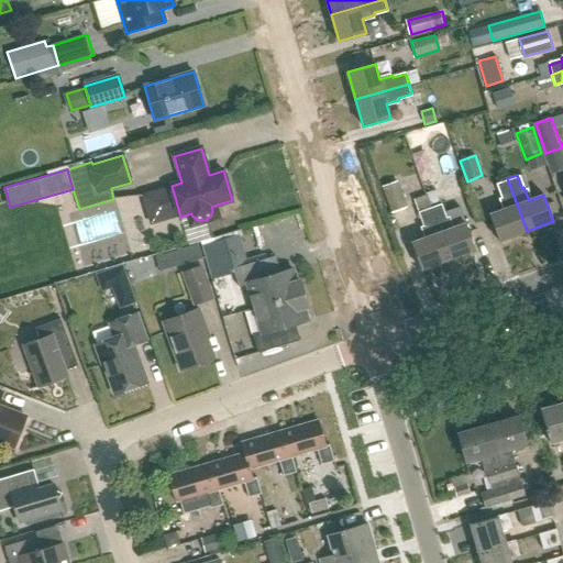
[(489,213),(499,241),(527,231),(507,178),(497,181),(503,195),(500,196),(505,209),(489,213)]
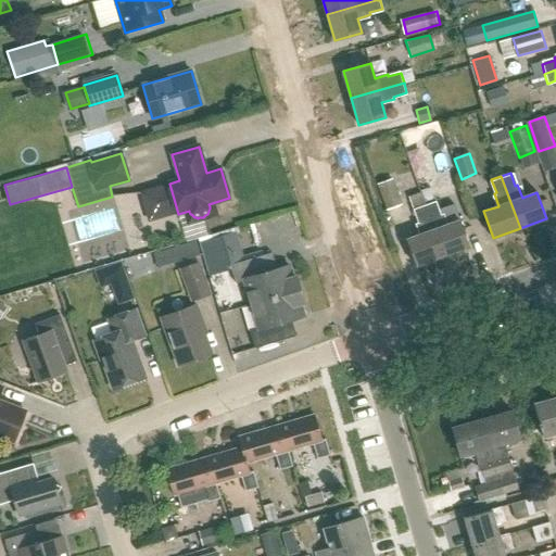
[(386,210),(402,204),(393,179),(377,185),(386,210)]
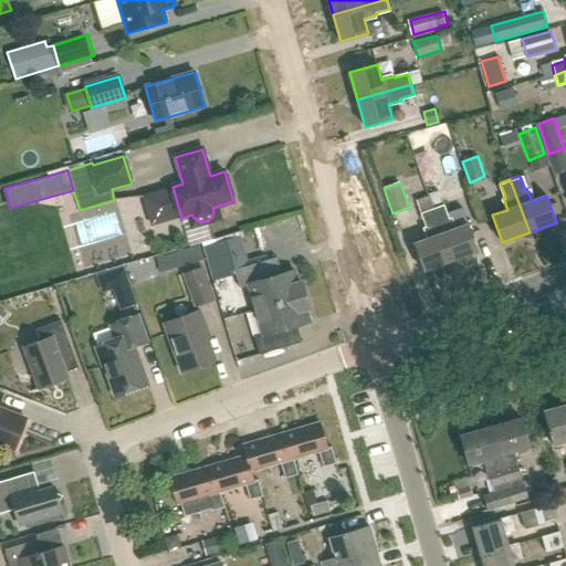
[(443,203),(439,191),(427,196),(451,261),(478,251),(468,224),(452,230),(448,217),(446,218),(441,205),(443,203)]
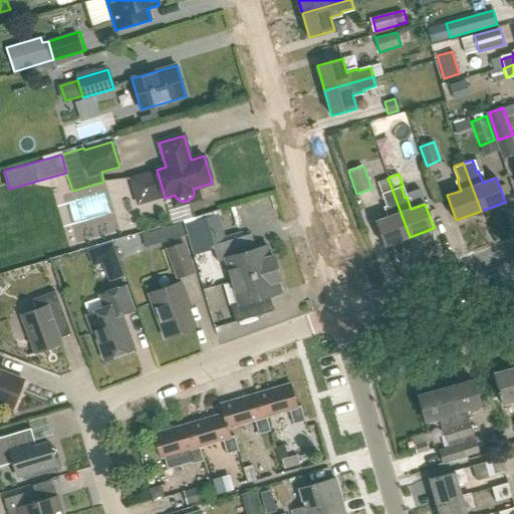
[(376,221),(386,246),(410,237),(388,178),(377,181),(381,193),(382,192),(388,204),(386,205),(390,216),(376,221)]
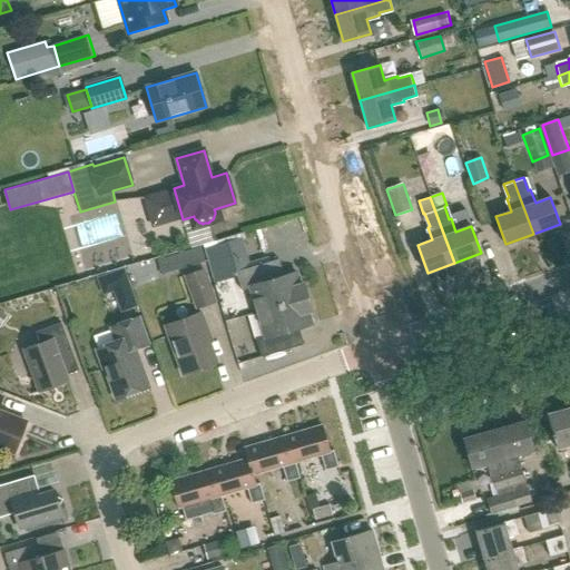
[(214,267),(243,258),(237,239),(208,248),(214,267)]
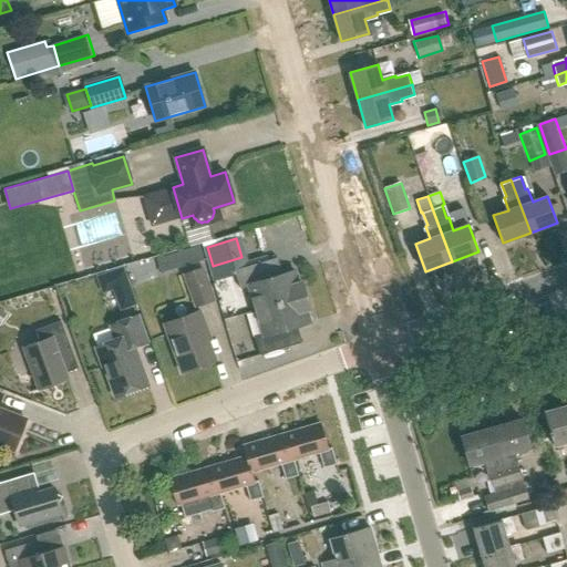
[(199,246),(174,254),(178,268),(204,260),(199,246)]
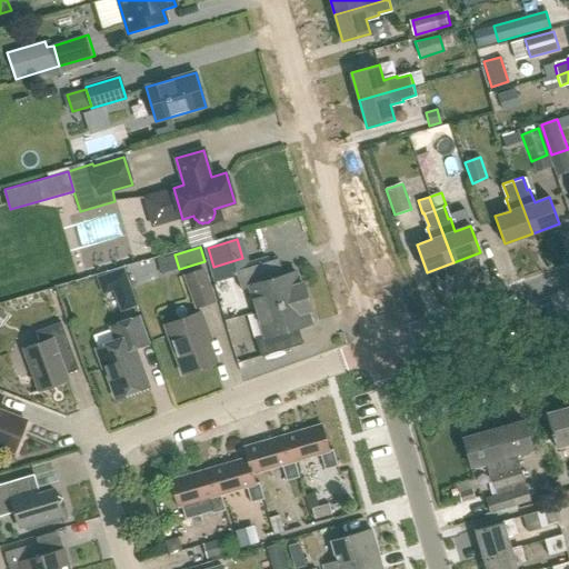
[(241,290),(250,288),(257,312),(307,297),(302,283),(299,285),(296,272),(283,276),(278,259),(236,272),(241,290)]
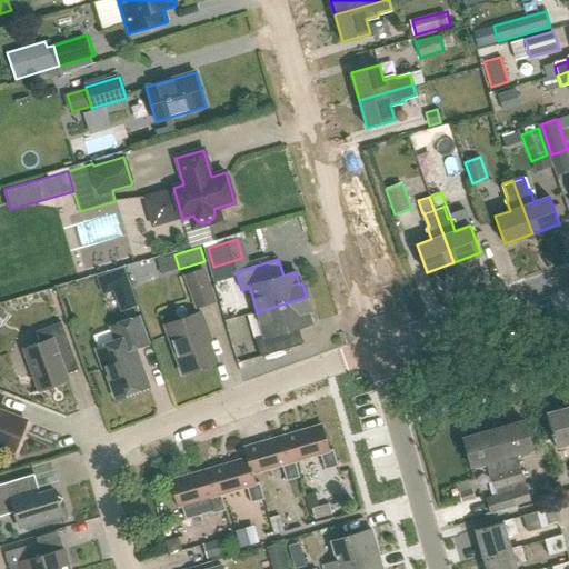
[(123,270),(99,279),(105,292),(128,285),(123,270)]
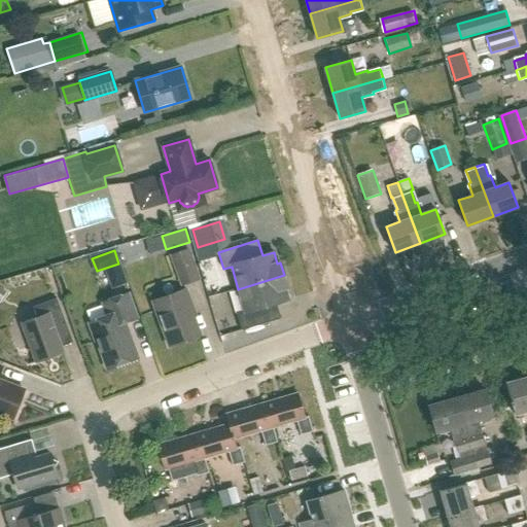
[(199,279),(188,250),(172,256),(182,285),(199,279)]
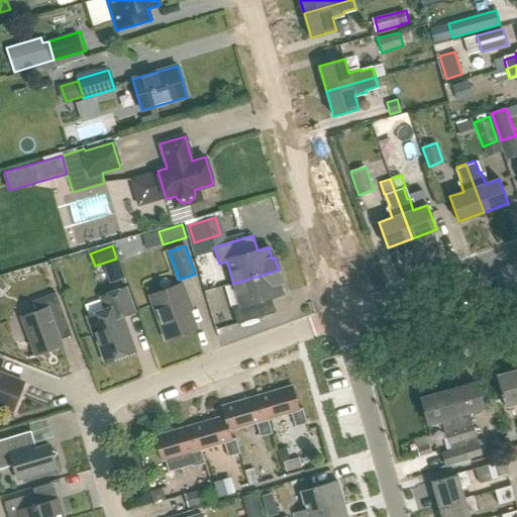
[(233,284),(239,305),(232,308),(237,324),(276,313),(271,298),(283,294),(280,283),(282,283),(279,270),(233,284)]
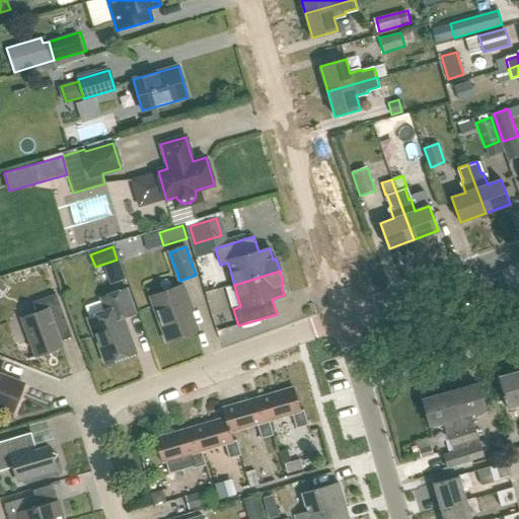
[(198,330),(188,303),(190,302),(183,286),(151,297),(166,342),(198,330)]
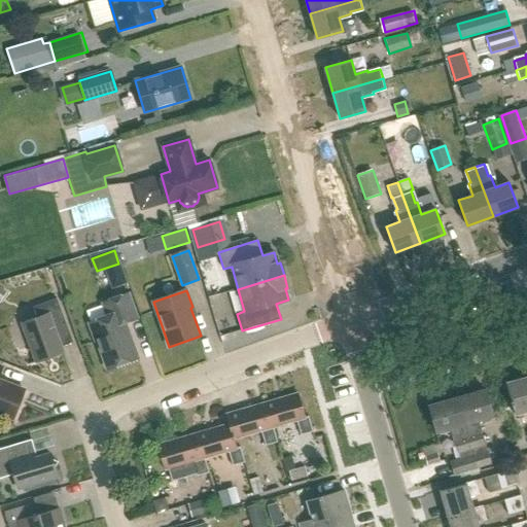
[(137,318),(128,294),(103,304),(107,316),(89,323),(96,341),(97,341),(107,370),(138,358),(126,323),(137,318)]
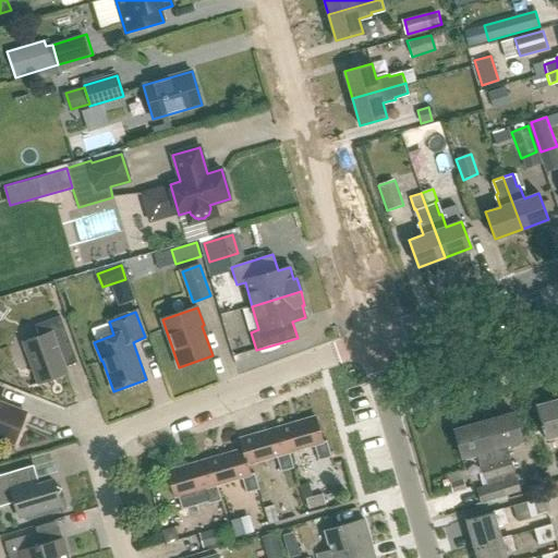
[(70,342),(60,316),(35,326),(39,337),(24,342),(39,384),(67,373),(57,347),(70,342)]
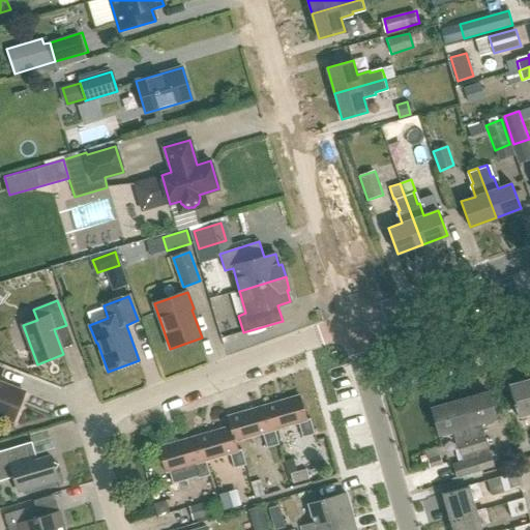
[(0,416),(12,421),(24,392),(0,382),(0,375),(2,370),(0,369),(0,416)]
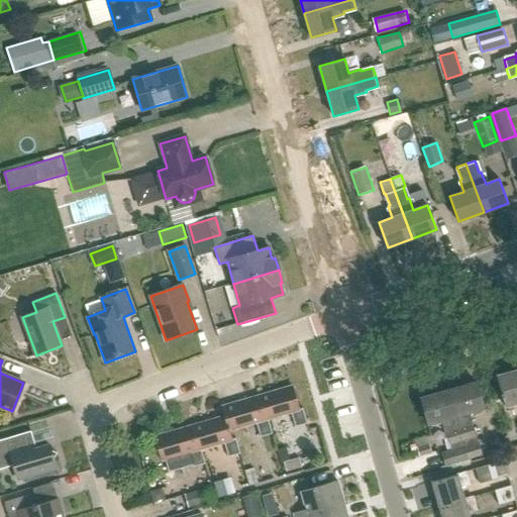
[(516,371),(498,377),(506,405),(516,401),(516,371)]
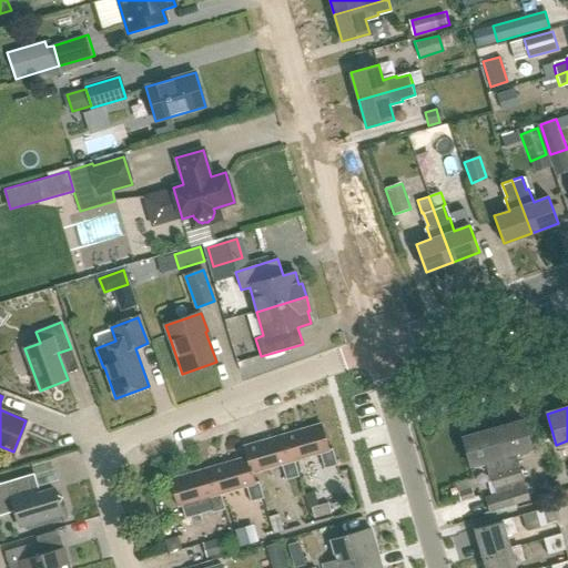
[(531,448),(524,421),(493,429),(515,505),(530,500),(516,453),(531,448)]
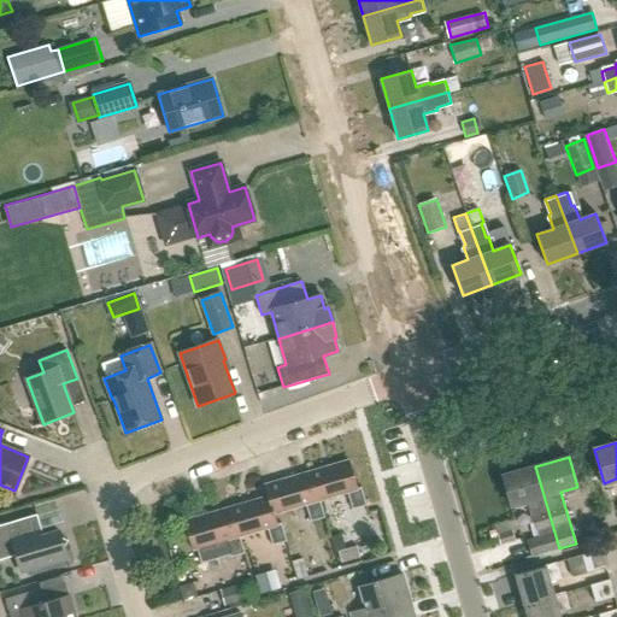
[(357,488),(350,460),(306,474),(315,503),(319,501),(347,493),(352,510),(366,506),(362,487),(357,488)]
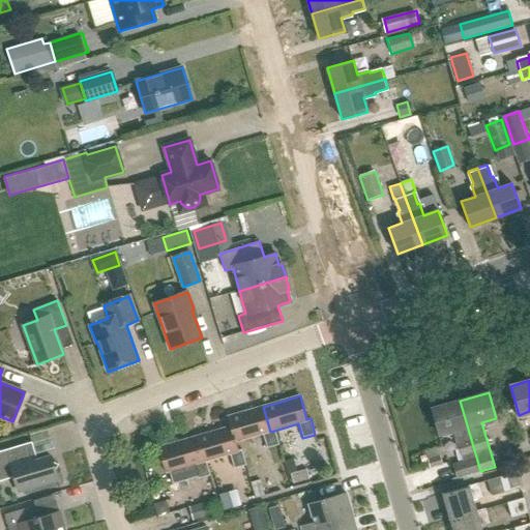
[(452,465),(457,478),(480,471),(460,401),(431,409),(439,435),(452,431),(457,444),(458,443),(462,457),(463,461),(452,465)]
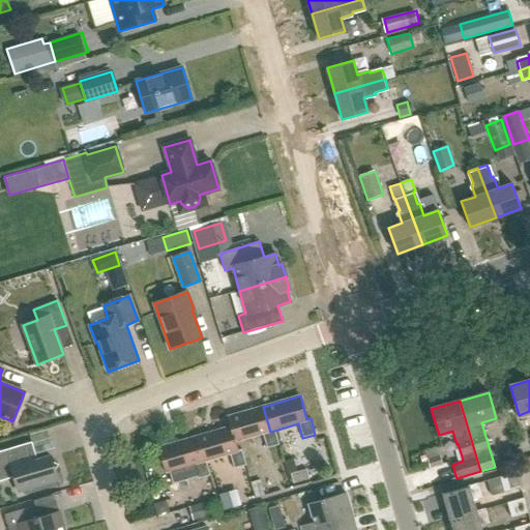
[(263,407),(227,417),(230,427),(231,427),(235,442),(262,434),(266,448),(278,445),(274,431),(270,432),(263,407)]
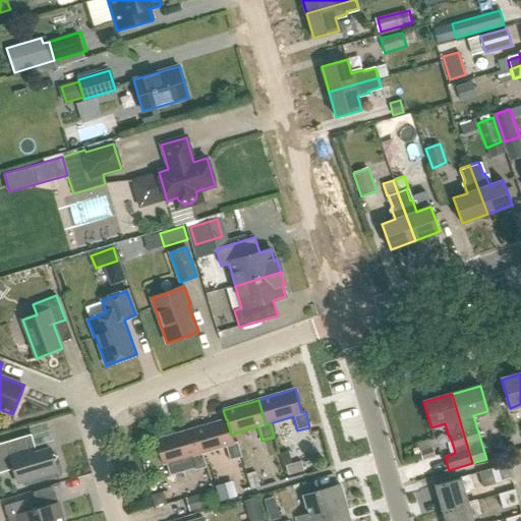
[(231,435),(227,419),(226,419),(191,429),(198,454),(203,453),(226,447),(230,461),(242,457),(237,442),(234,443),(231,435)]
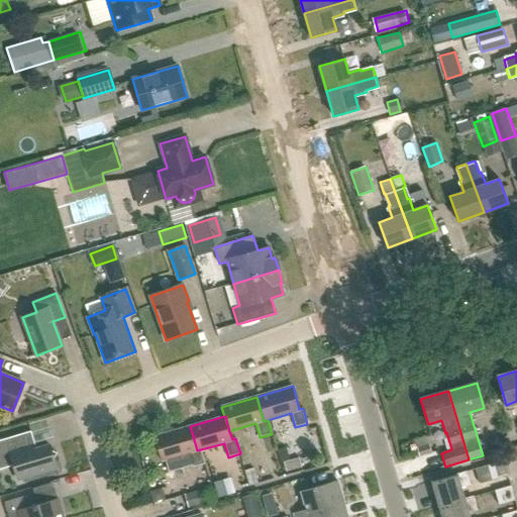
[(190,426),(154,436),(162,461),(165,460),(169,473),(193,466),(193,468),(205,464),(201,449),(197,450),(190,426)]
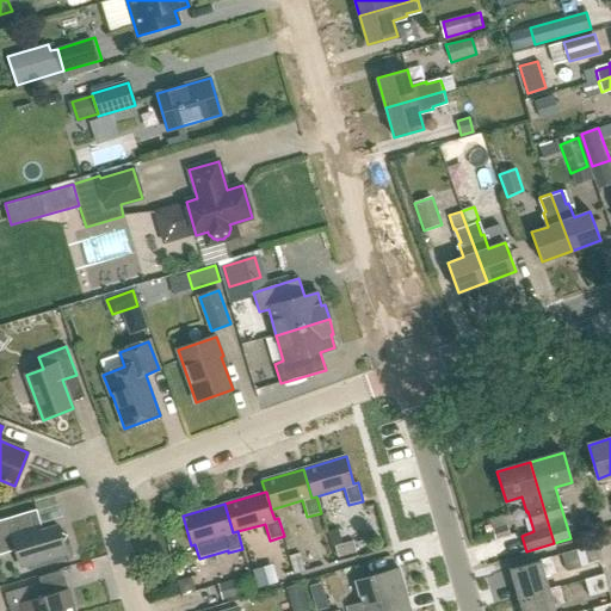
[(67,536),(61,532),(59,526),(43,531),(37,510),(0,520),(0,555),(16,550),(20,567),(67,553),(63,542),(67,536)]
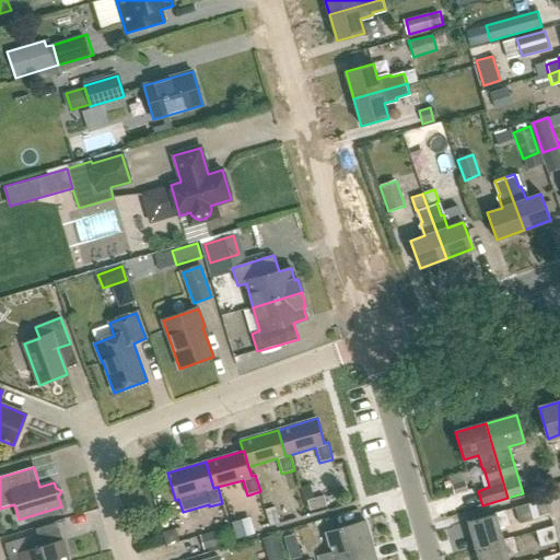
[(464,481),(452,486),(455,494),(467,491),(464,481)]
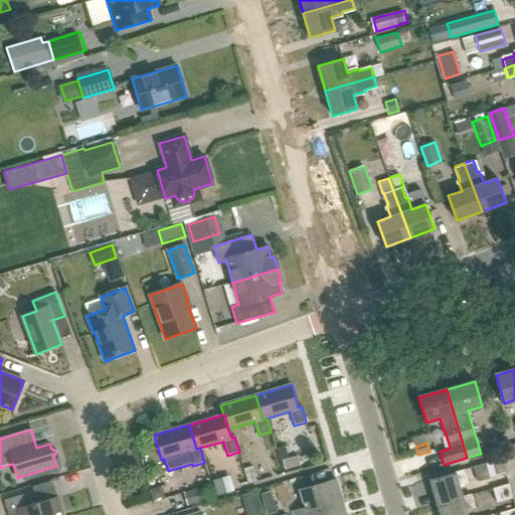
[(300,456),(285,460),(287,470),(303,465),(300,456)]
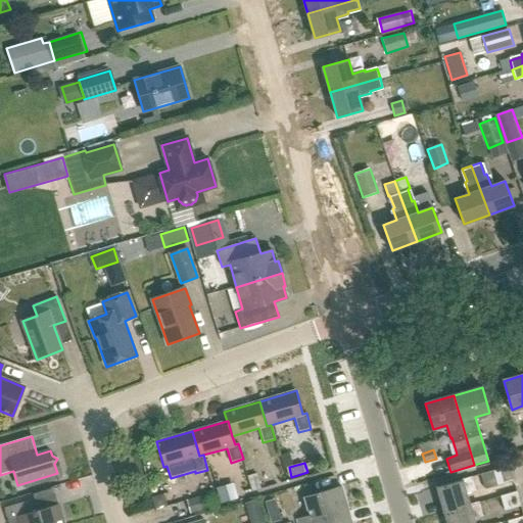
[(484,489),(514,481),(510,466),(480,474),(484,489)]
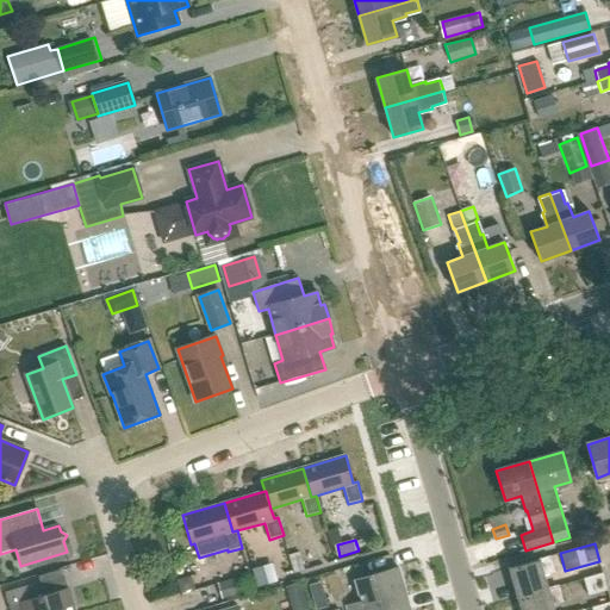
[(539,561),(509,570),(518,599),(548,591),(547,587),(543,576),(555,572),(549,556),(539,559),(539,561)]
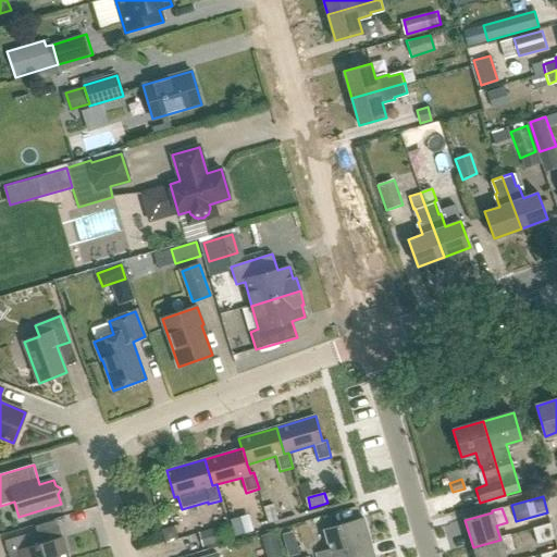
[(317,553),(317,556),(332,556),(332,555),(371,544),(363,518),(324,530),(330,549),(317,553)]
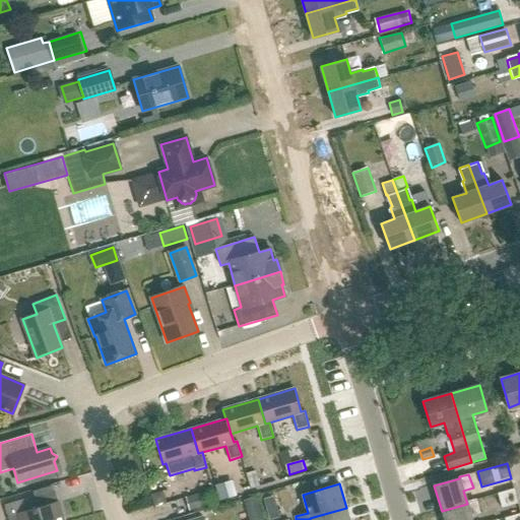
[(233,484),(216,490),(219,500),(236,496),(233,484)]
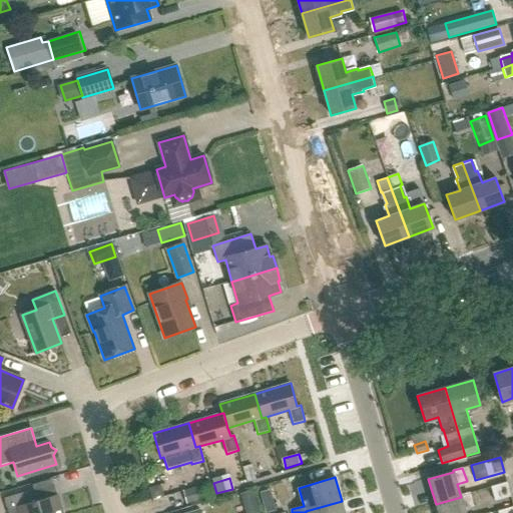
[(495,501),(511,496),(507,482),(490,487),(495,501)]
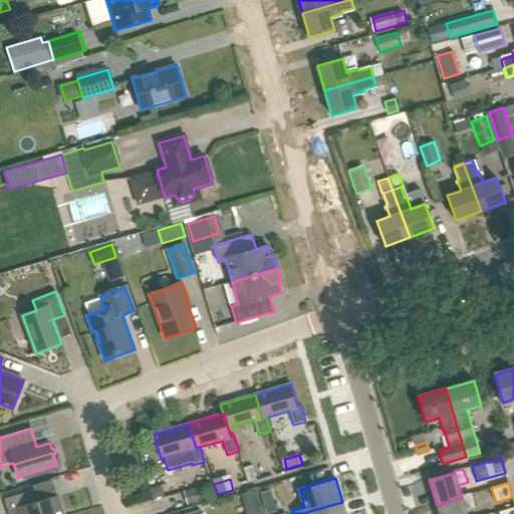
[(211,498),(207,485),(184,492),(187,505),(211,498)]
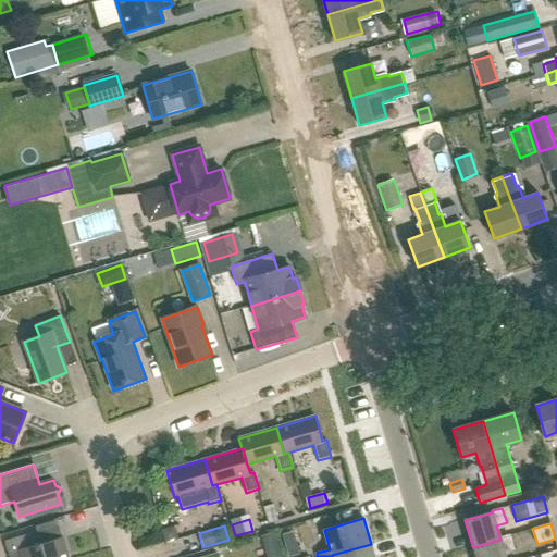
[(67,556),(62,537),(35,545),(32,533),(4,541),(9,556),(67,556)]
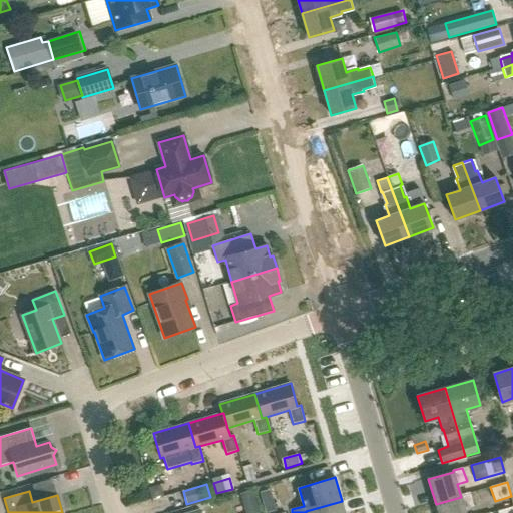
[(461,497),(436,504),(438,512),(465,512),(464,508),(474,506),(470,492),(460,494),(461,497)]
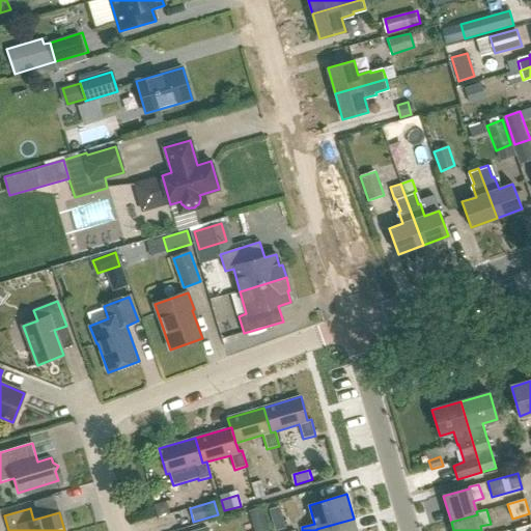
[(357,530),(354,519),(316,529),(316,530),(357,530)]
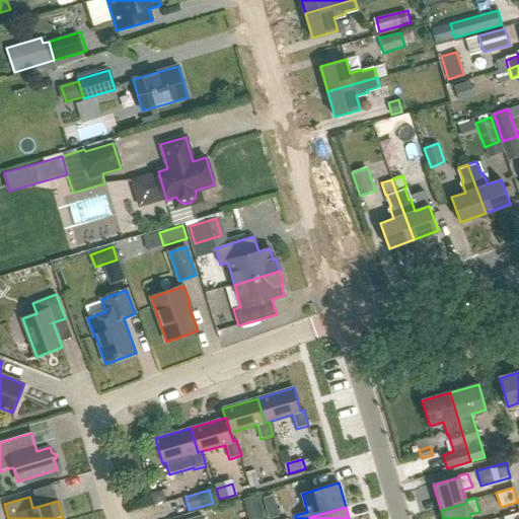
[(275,510),(265,513),(266,518),(270,518),(277,517),(275,510)]
